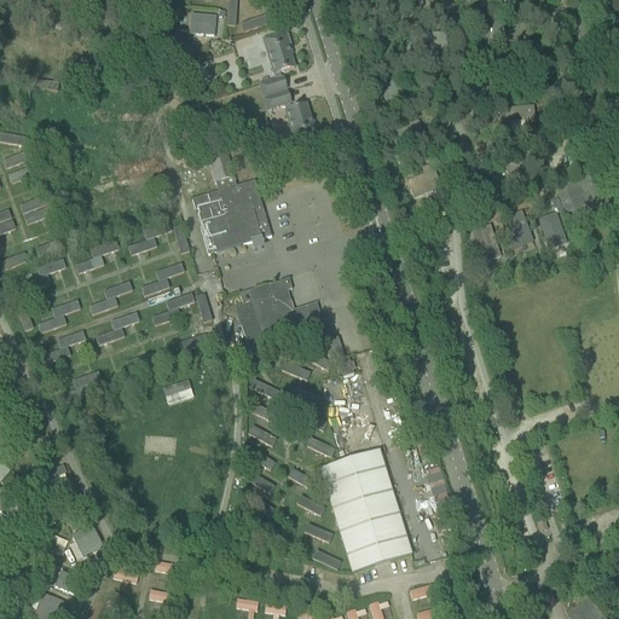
[(189,36),(214,36),(215,17),(190,16),(189,36)]
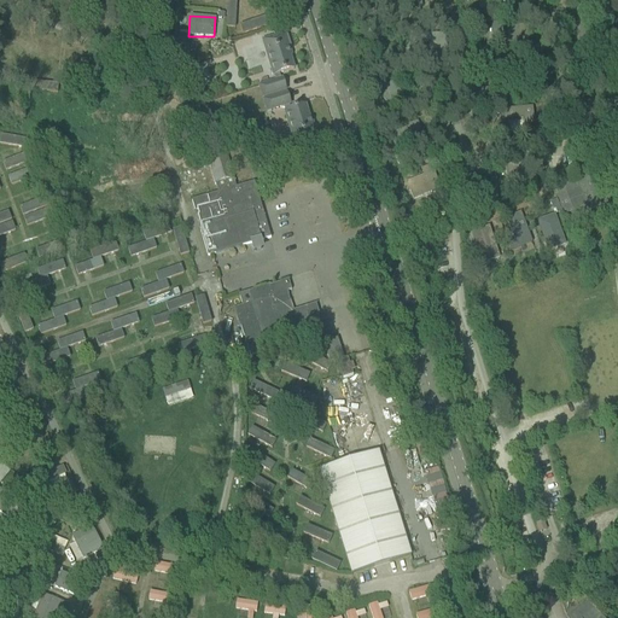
[(243,35),(267,25),(263,16),(239,25),(243,35)]
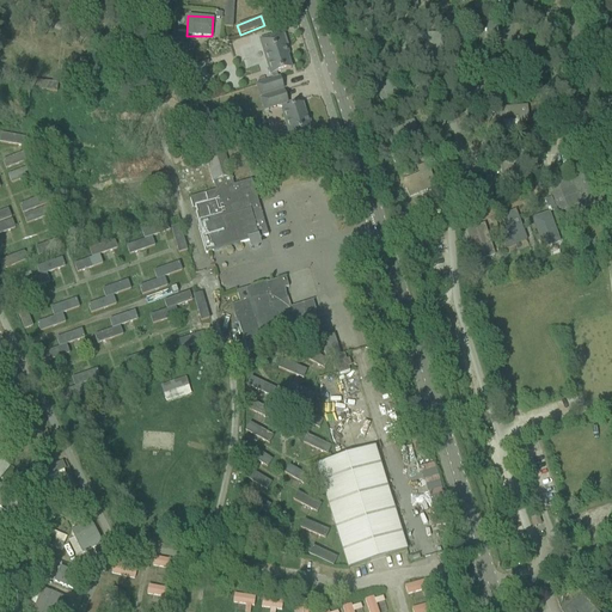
[(280,79),(279,80),(276,74),(291,69),(285,50),(286,50),(286,47),(287,47),(285,36),(282,37),(281,35),(259,42),(270,77),(271,77),(273,81),(257,86),(259,97),(282,90),(280,79)]
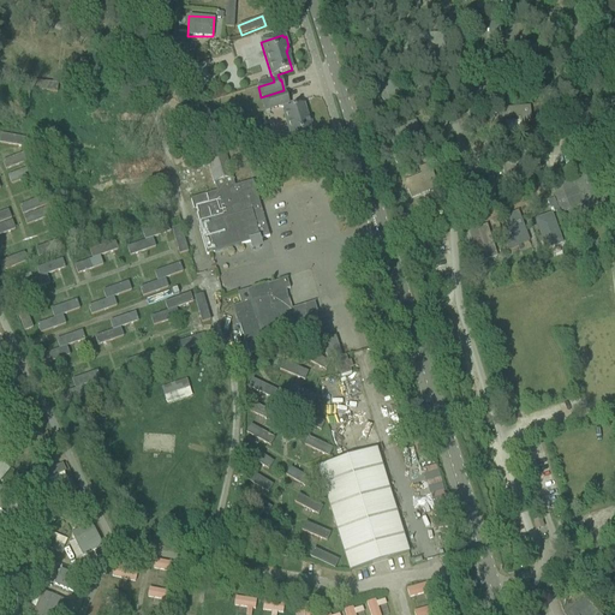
[(236,106),(260,99),(256,87),(232,94),(236,106)]
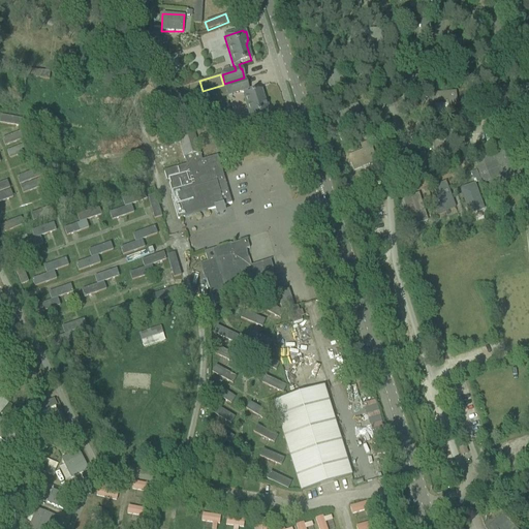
[(253,127),(272,121),(271,119),(273,119),(270,110),(269,110),(268,107),(267,109),(261,91),(249,95),(247,90),(248,90),(245,81),(225,87),(228,96),(243,92),(244,97),(253,127)]
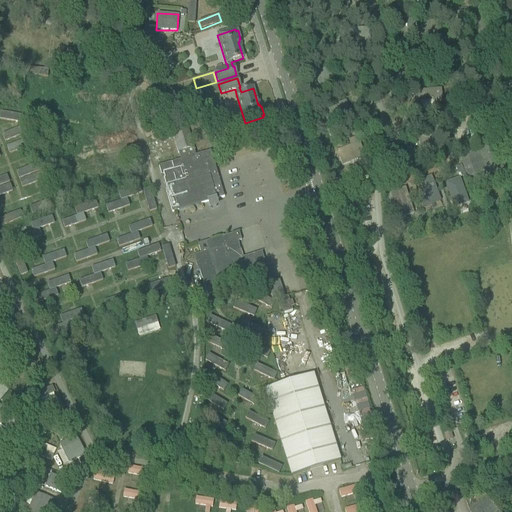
[(0,118),(14,120),(14,114),(0,112),(0,118)]
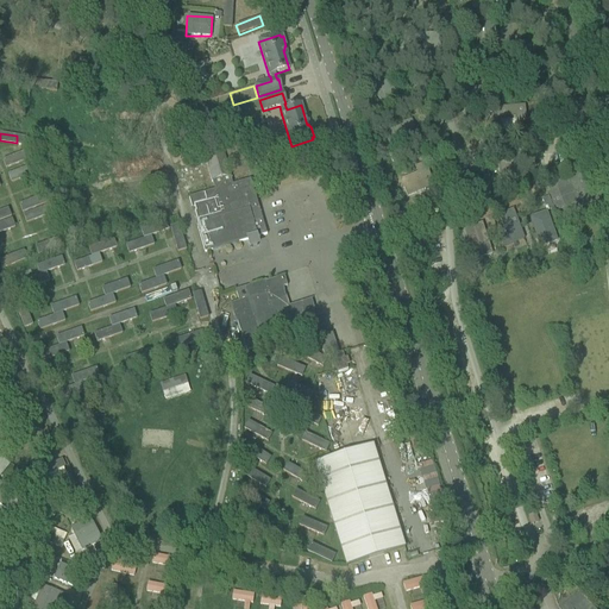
[(256,239),(267,236),(250,181),(232,186),(221,149),(203,154),(214,192),(189,199),(205,253),(248,240),(248,242),(249,242),(251,248),(257,246),(256,239)]
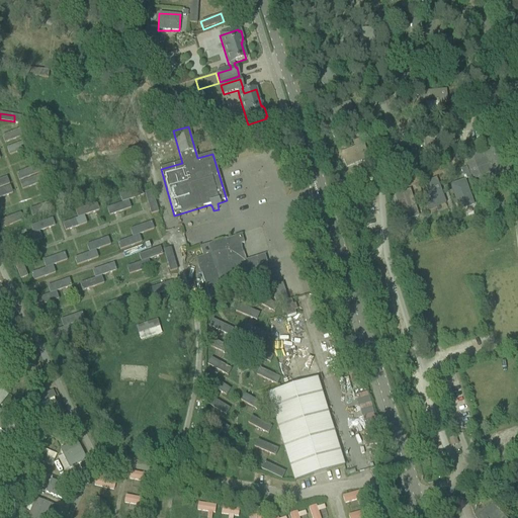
[(4,130),(0,131),(7,156),(23,151),(17,131),(5,134),(4,130)]
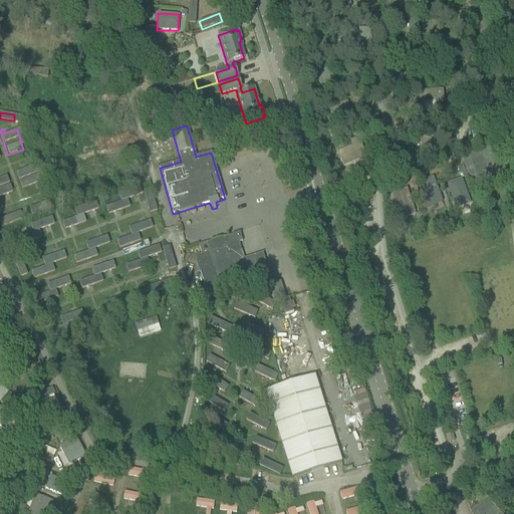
[(490,148),(460,159),(470,186),(500,174),(490,148)]
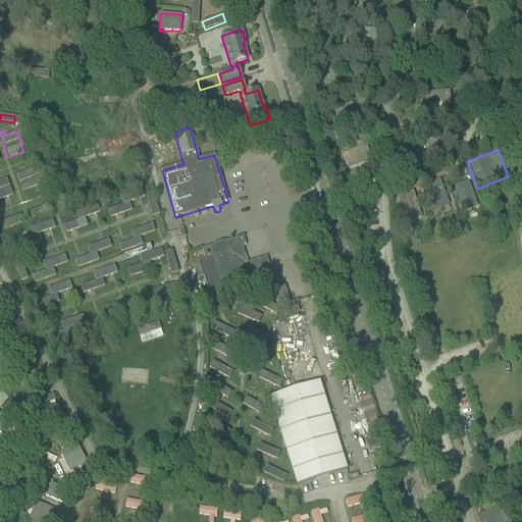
[(34,168),(16,174),(22,193),(41,187),(34,168)]
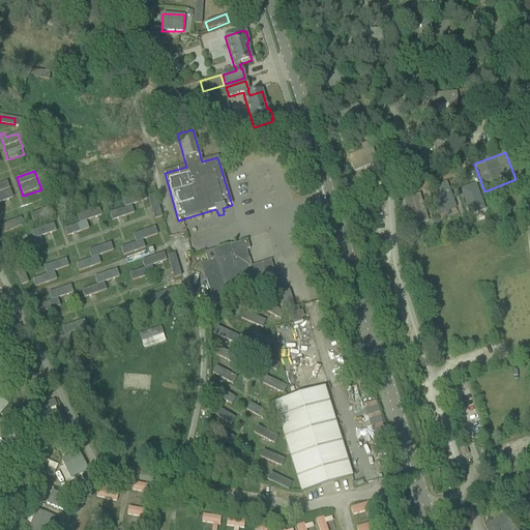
[(295,176),(289,178),(292,189),(298,187),(295,176)]
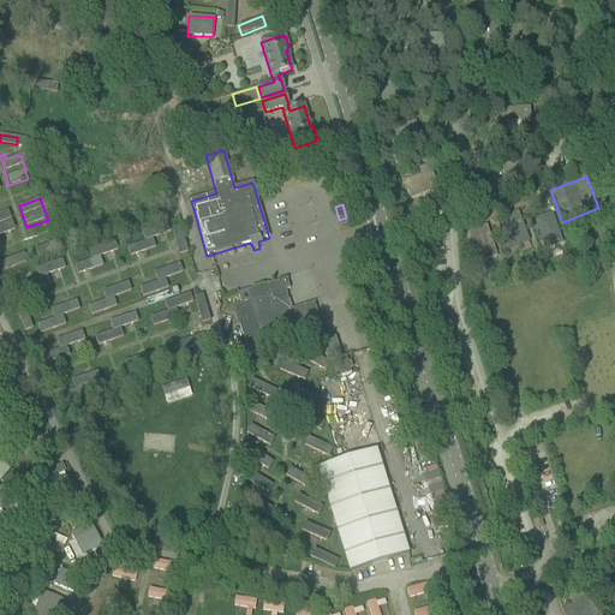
[(0,245),(17,240),(7,212),(0,213),(0,245)]
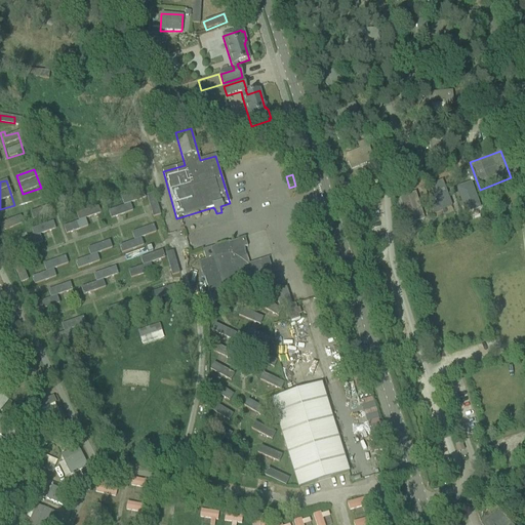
[(448,182),(428,190),(434,208),(455,200),(448,182)]
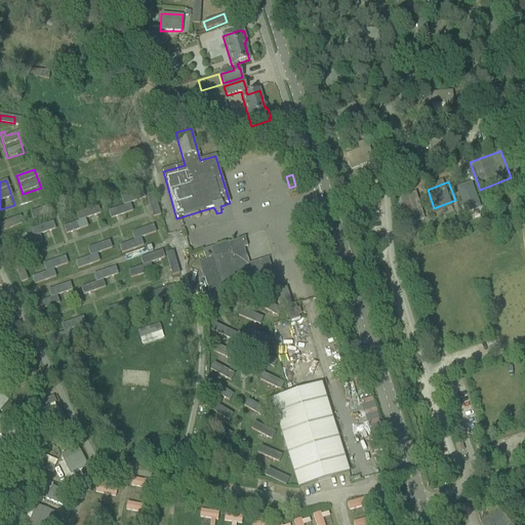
[(472,187),(459,191),(469,219),(495,210),(491,199),(478,204),(472,187)]
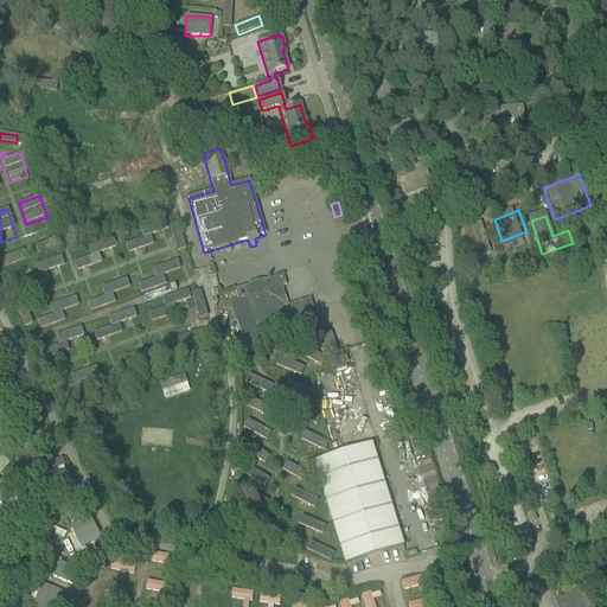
[(176,251),(185,249),(178,224),(168,227),(176,251)]
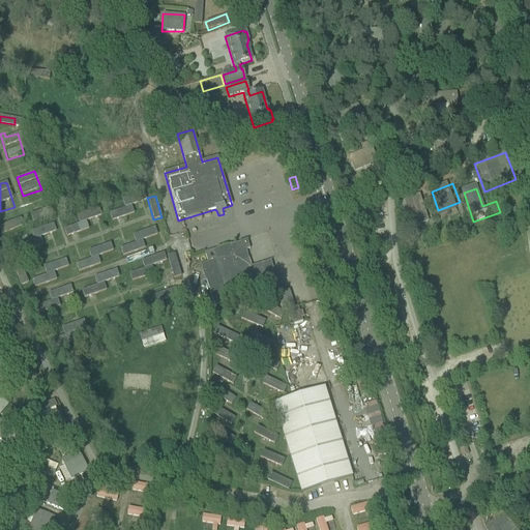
[(112,222),(135,213),(128,199),(107,207),(112,222)]
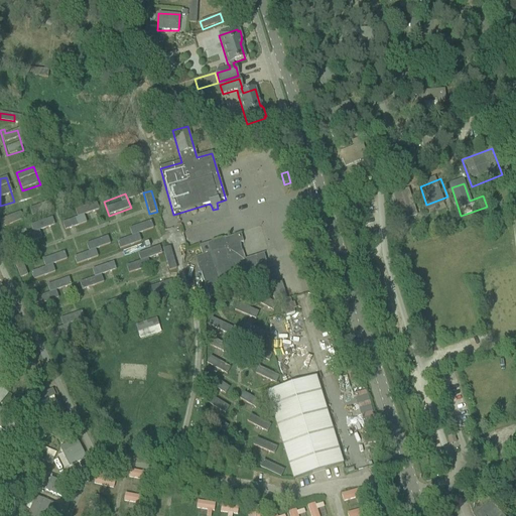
[(395,198),(400,220),(417,215),(412,194),(395,198)]
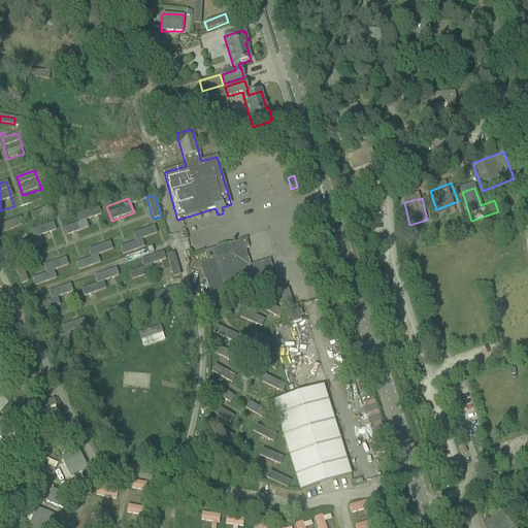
[(63,228),(66,236),(88,228),(85,220),(63,228)]
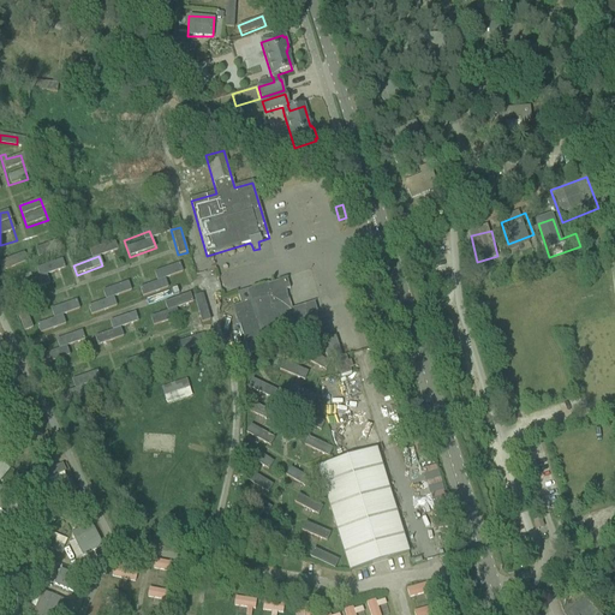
[(34,290),(49,285),(47,274),(57,272),(55,267),(49,268),(48,263),(28,268),(34,290)]
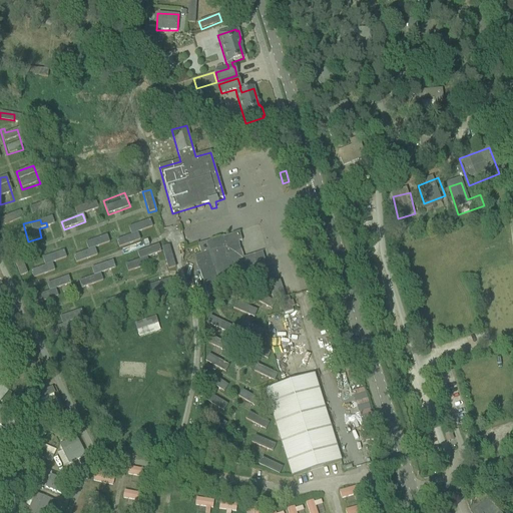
[(137,232),(152,227),(149,220),(127,227),(130,235),(116,240),(118,248),(140,241),(137,232)]
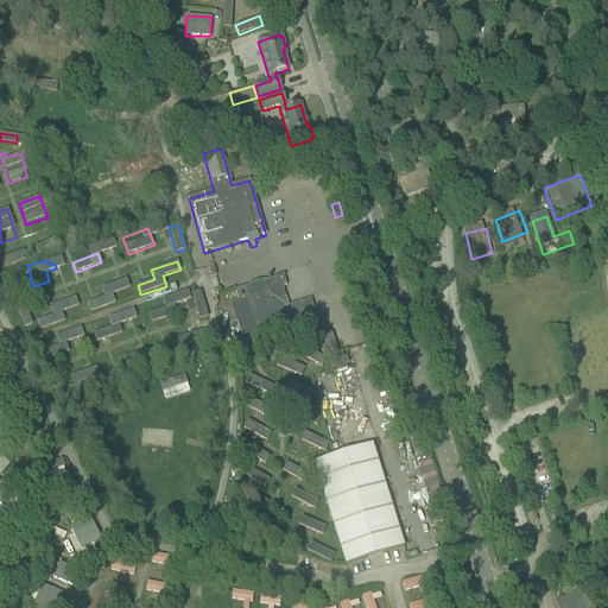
[(266,282),(242,289),(235,291),(239,302),(229,305),(246,352),(320,328),(311,301),(289,308),(283,287),(286,286),(284,277),(277,279),(277,280),(266,284),(266,282)]
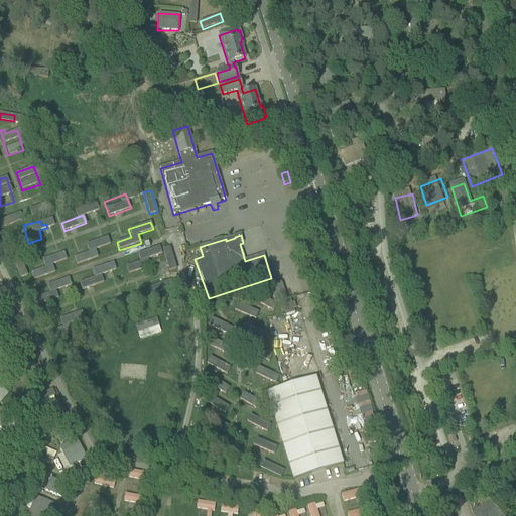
[(108,237),(85,244),(88,252),(74,257),(76,264),(98,258),(95,250),(110,245),(108,237)]
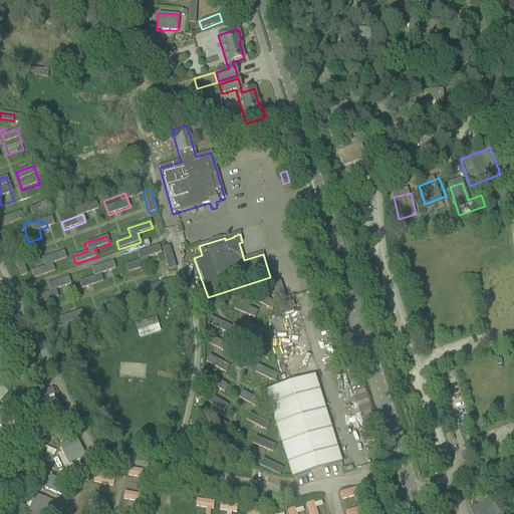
[(159,246),(137,253),(140,261),(124,266),(126,272),(149,265),(147,258),(161,253),(159,246)]
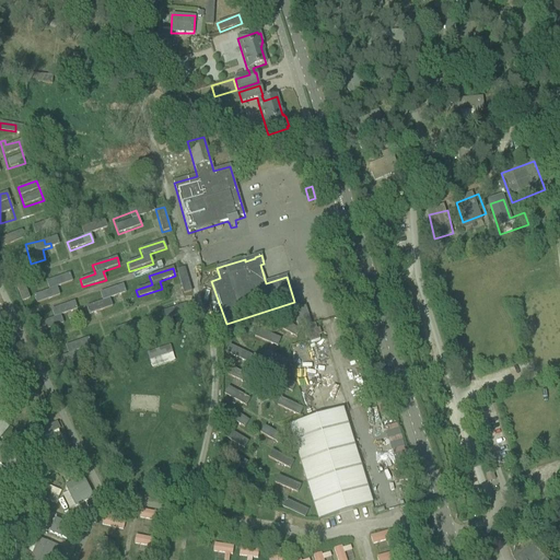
[(183,296),(191,293),(185,268),(176,270),(183,296)]
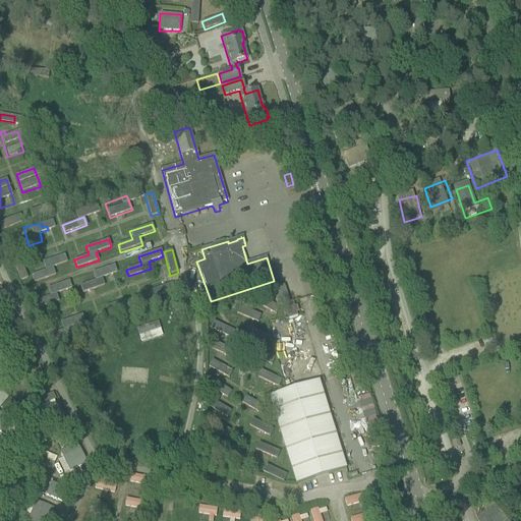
[(34,283),(55,276),(53,268),(66,263),(64,255),(42,263),(45,271),(31,275),(34,283)]
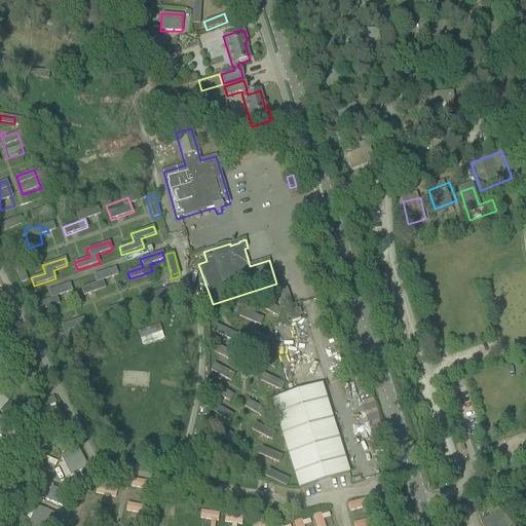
[(105,289),(103,280),(118,275),(115,267),(92,275),(96,283),(80,289),(83,296),(105,289)]
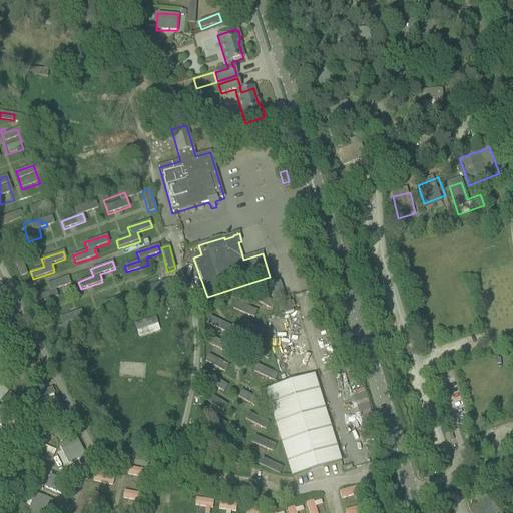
[(58,298),(55,289),(70,284),(67,277),(46,284),(49,293),(34,298),(36,305),(58,298)]
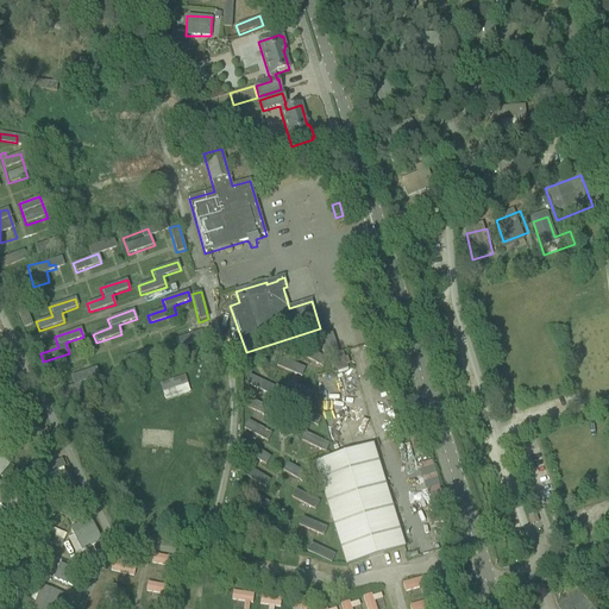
[(339,353),(333,338),(330,339),(328,333),(318,337),(325,358),(339,353)]
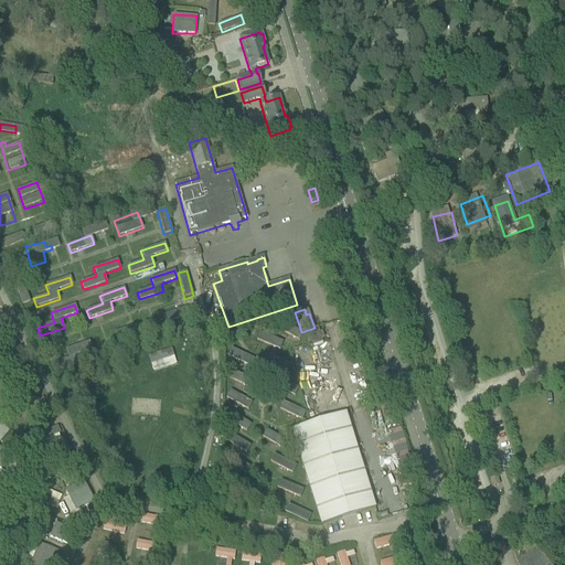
[(257,344),(278,352),(283,341),(262,333),(257,344)]
